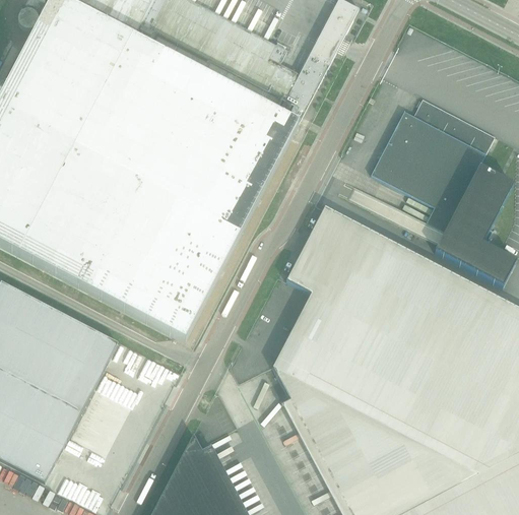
[(0,243),(186,340),(300,123),(297,122),(316,85),(318,86),(341,42),(360,7),(346,0),(338,0),(321,31),(312,50),(300,72),(281,62),(287,49),(194,0),(27,0),(26,1),(42,9),(46,0),(53,0),(0,99),(0,243)]
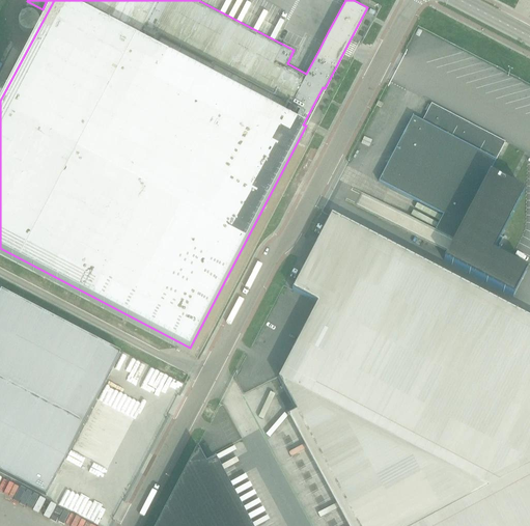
[(414,112),(380,177),(444,211),(436,225),(442,228),(455,236),(445,254),(512,289),(526,265),(492,247),(525,187),(490,168),(506,137),(433,99),(422,117),(414,112)]
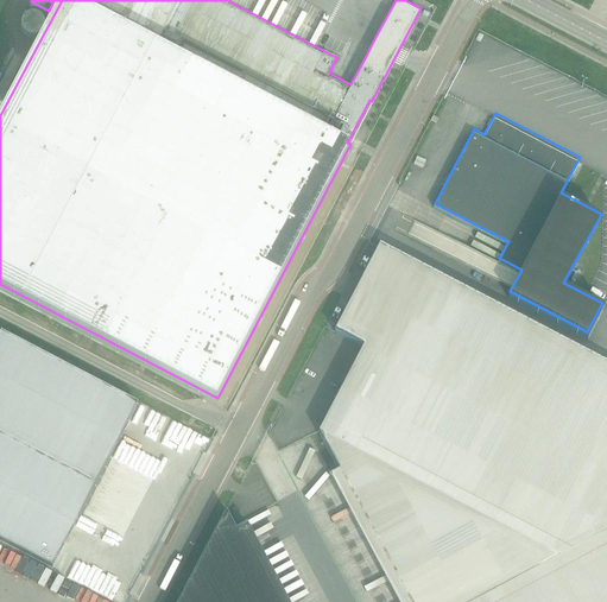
[(606,357),(380,240),(335,327),(365,342),(320,428),(413,601),(606,601),(606,357)]
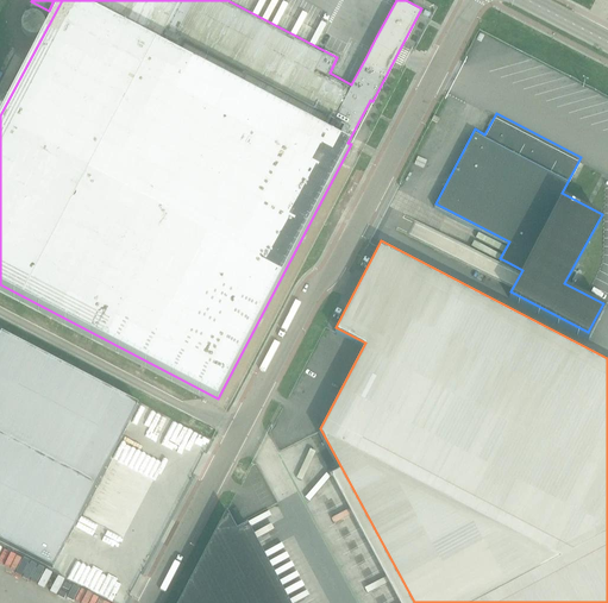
[(2,328),(0,332),(0,535),(54,564),(55,561),(82,510),(112,453),(138,402),(139,400),(2,328)]
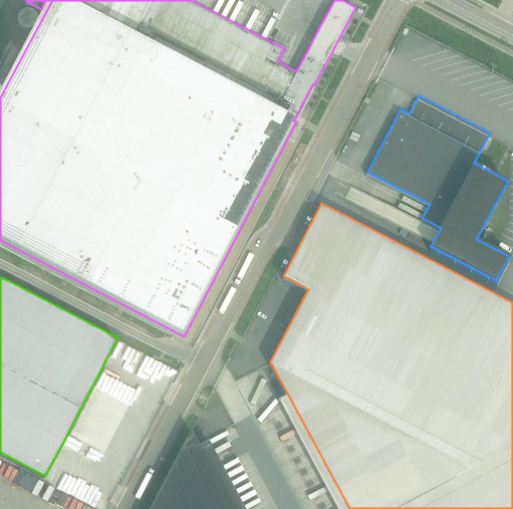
[(192,428),(149,508),(235,508),(205,451),(192,428)]
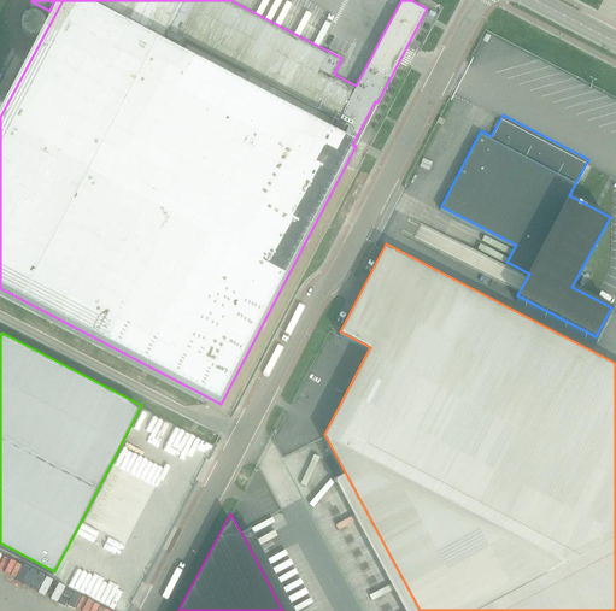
[(129,571),(138,576),(151,551),(142,546),(129,571)]
